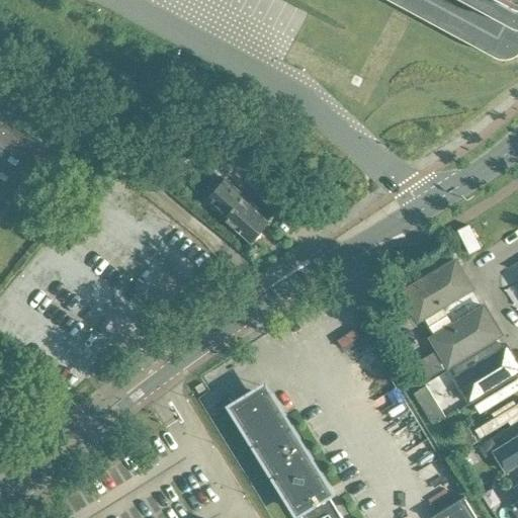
[(517,0),(391,0),(494,56),(499,58),(505,59),(510,58),(515,56),(517,53),(517,0)]
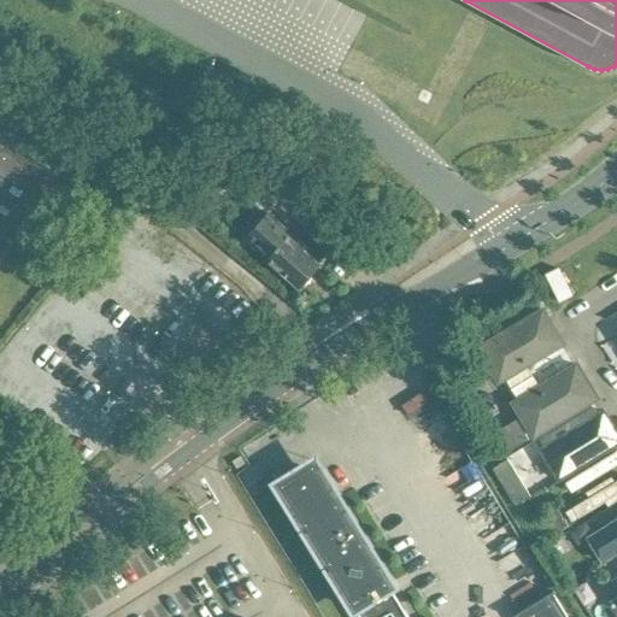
[(0,242),(4,245),(51,169),(0,136),(0,242)]
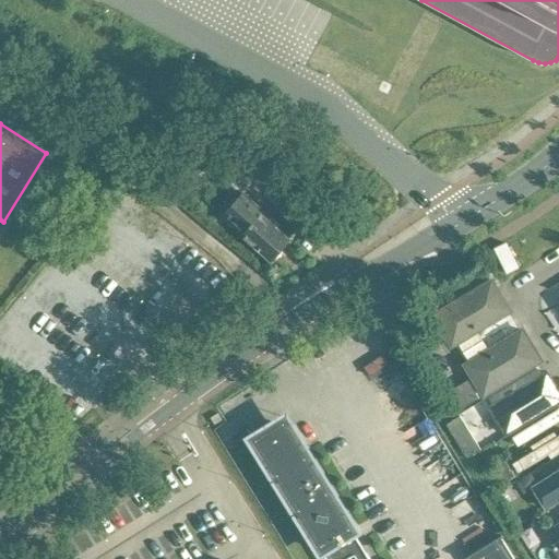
[(241,193),(221,216),(272,261),(289,241),(275,228),(278,225),(241,193)]
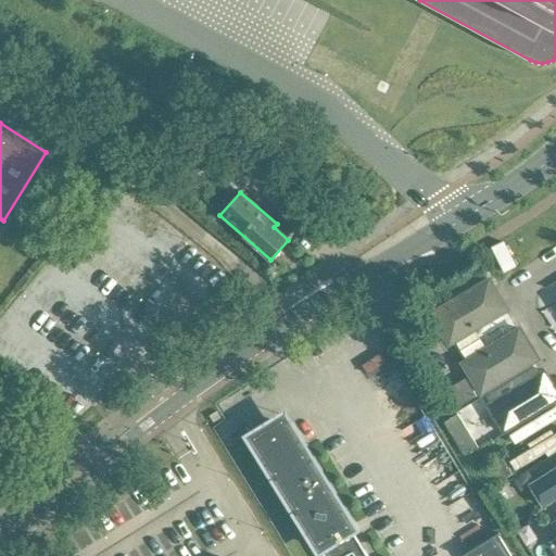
[(501,241),(490,249),(504,272),(516,265),(501,241)]
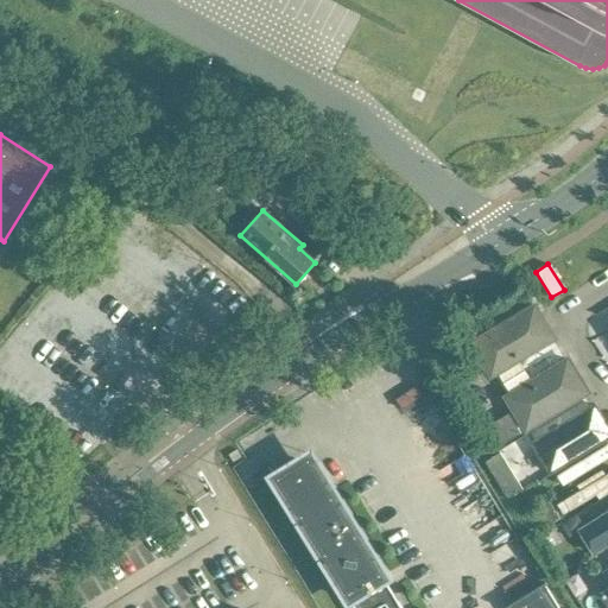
[(559,341),(536,303),(463,348),(487,386),(559,341)]
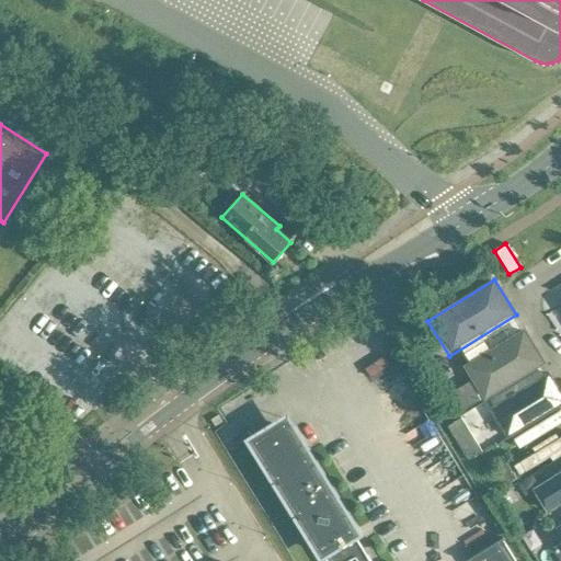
[(388,298),(378,302),(386,320),(363,330),(373,353),(405,339),(388,298)]
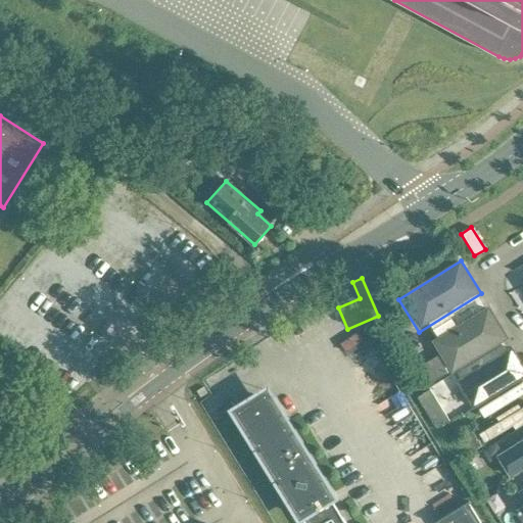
[(508,338),(489,310),(432,344),(449,374),(508,338)]
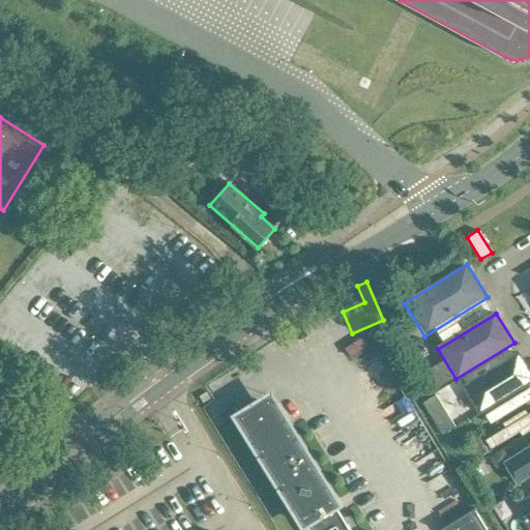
[(529,385),(529,376),(518,357),(465,390),(481,416),(529,385)]
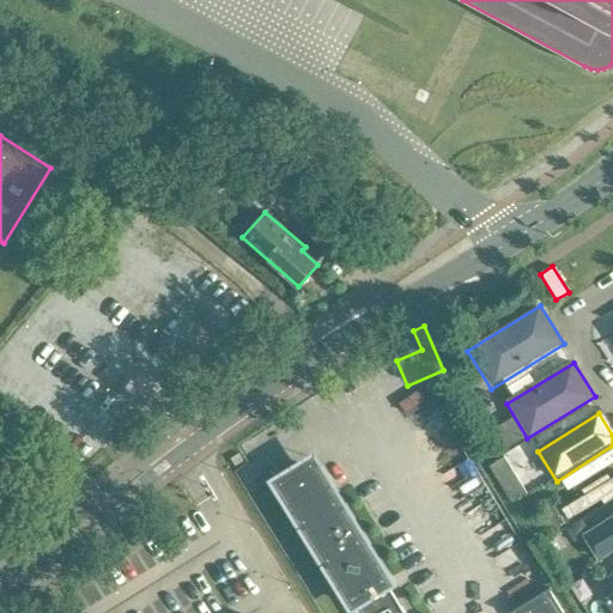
[(490,435),(503,455),(527,439),(515,419),(490,435)]
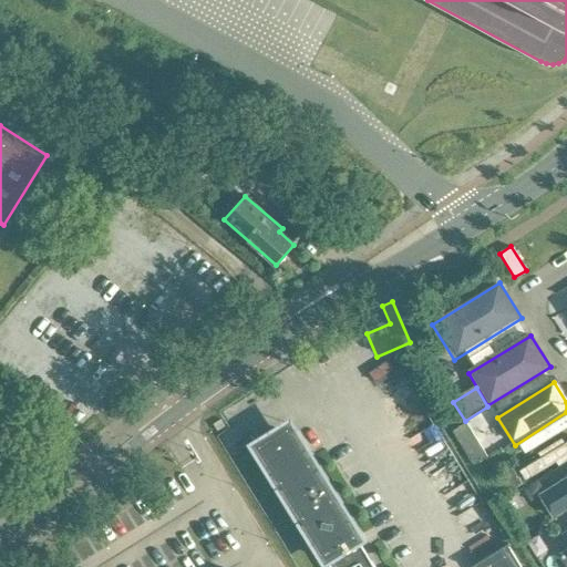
[(436,400),(425,408),(439,428),(450,420),(436,400)]
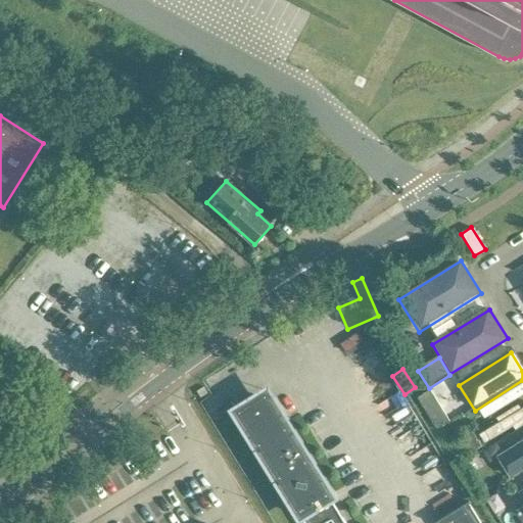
[(436,429),(449,421),(442,410),(430,389),(417,396),(436,429)]
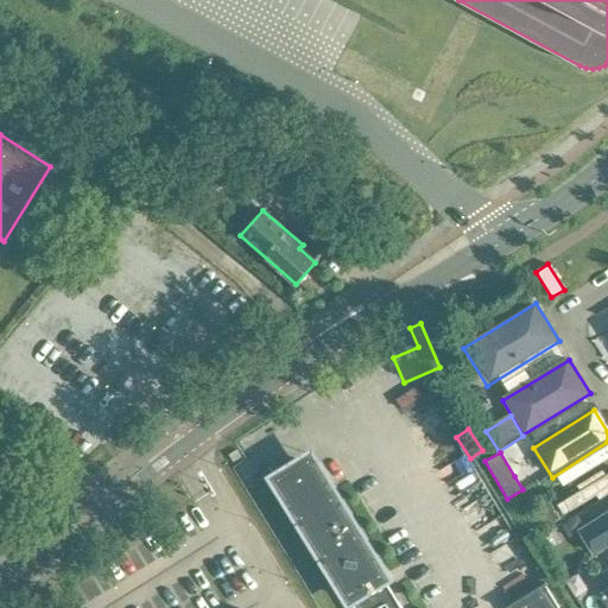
[(403,607),(315,467),(280,488),(354,607),(403,607)]
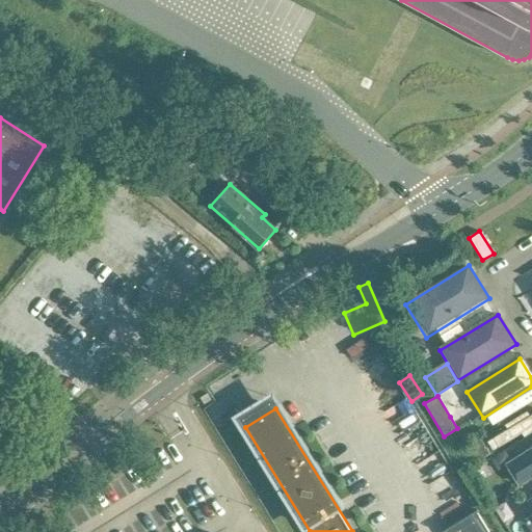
[(478,460),(489,453),(484,445),(476,431),(464,439),(478,460)]
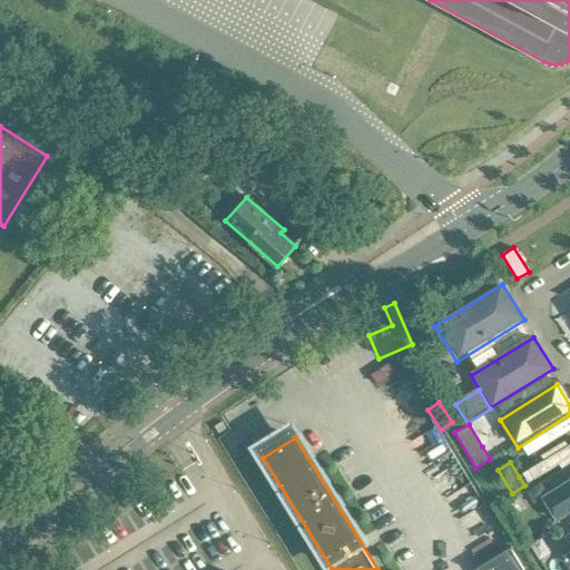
[(569,512),(569,467),(534,490),(554,522),(569,512)]
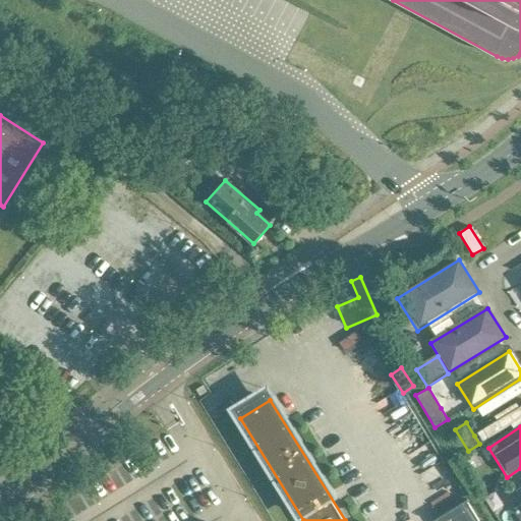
[(477,466),(470,456),(466,458),(462,461),(468,472),(474,468),(477,466)]
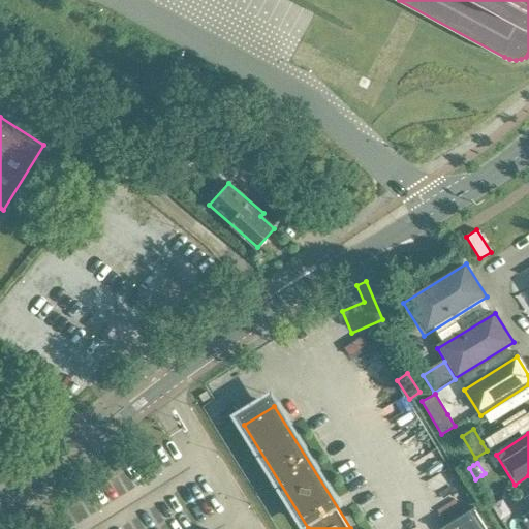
[(475,508),(474,507),(440,528),(442,528),(444,528),(486,528),(474,509),(475,508)]
